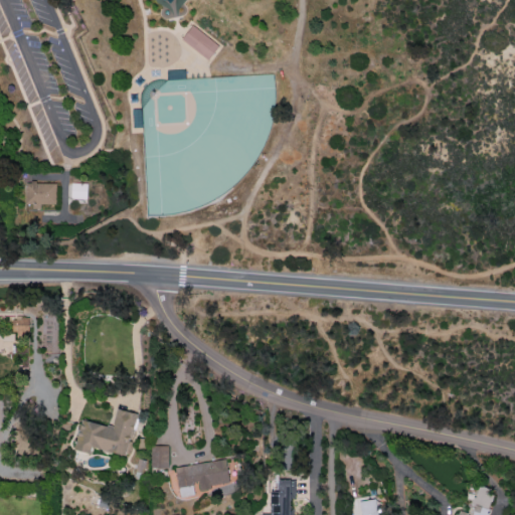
[(182,39),(207,57),(217,45),(192,26),(182,39)]
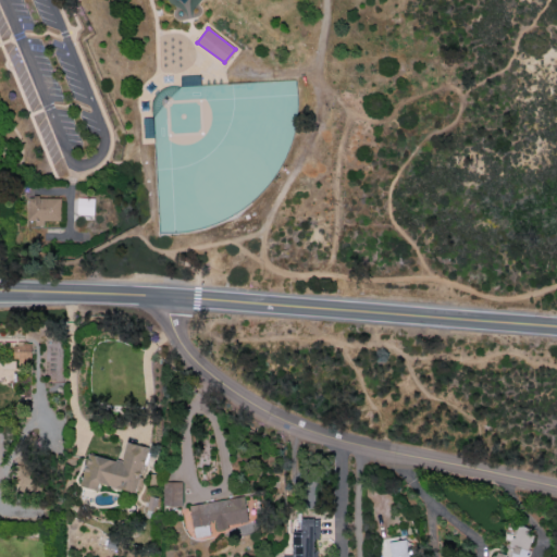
[(60,198),(59,220),(42,219),(42,224),(34,224),(34,220),(27,220),(28,197),(32,197),(32,195),(38,195),(38,197),(60,198)]
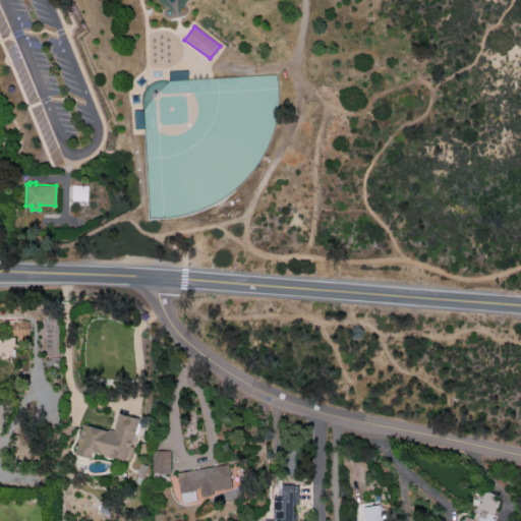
[(71,184),(88,185),(87,200),(70,199),(71,184)]
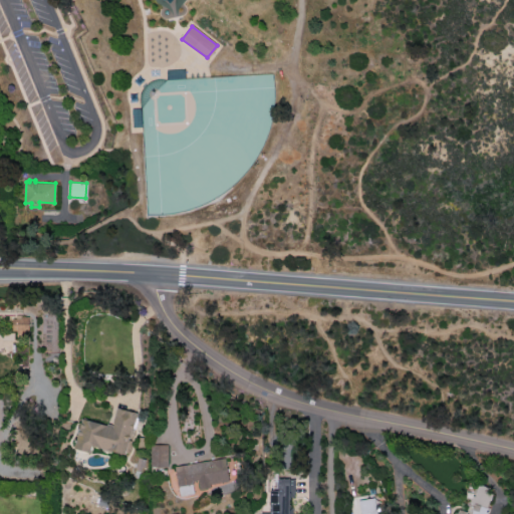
[(13,316),(13,334),(28,333),(28,316),(13,316)]
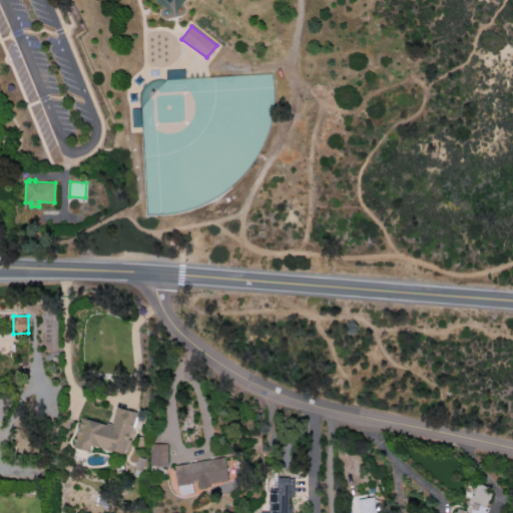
[(80,418),(74,448),(90,451),(91,446),(127,453),(135,411),(115,406),(111,425),(80,418)]
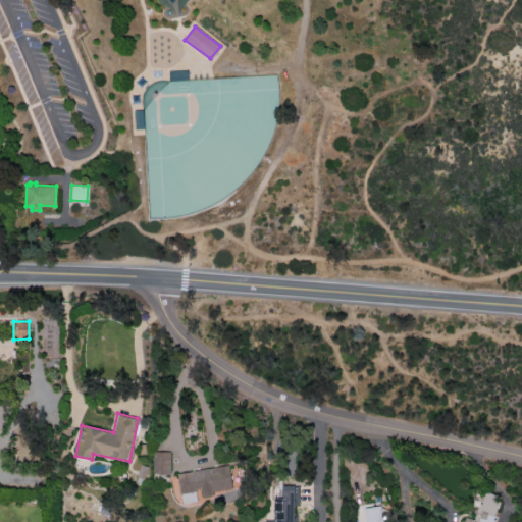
[(169,474),(169,451),(152,452),(153,475),(169,474)]
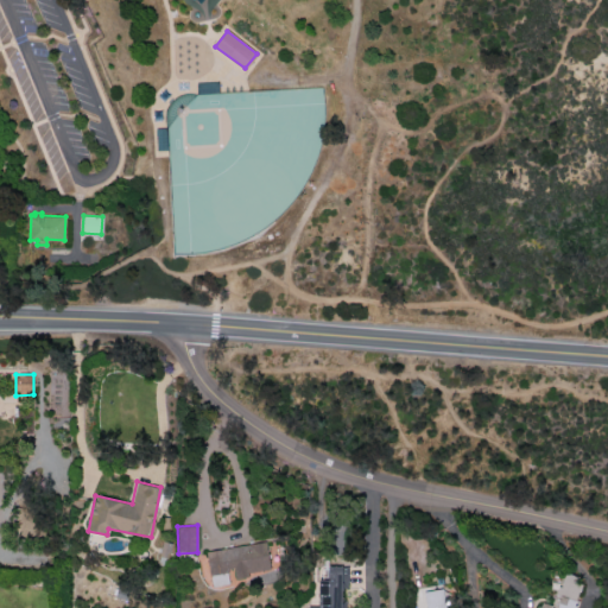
[(206,550),(210,586),(229,583),(227,570),(234,569),(234,576),(271,570),(266,542),(206,550)]
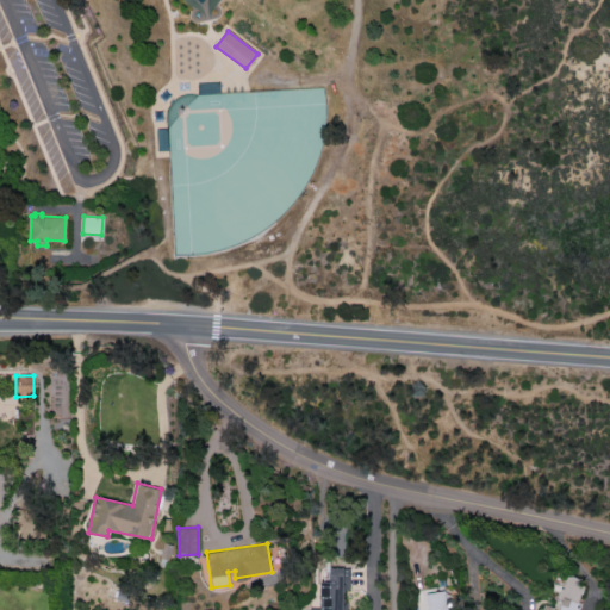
[(349,567),(329,567),(328,582),(319,582),(319,608),(304,608),(303,609),(344,609),(344,590),(349,590),(349,567)]
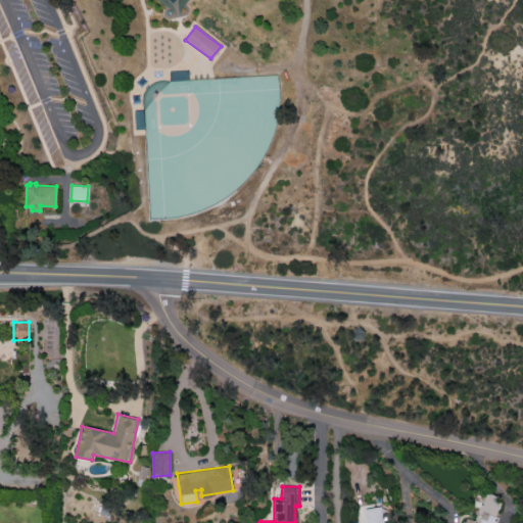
[(381,522),(380,507),(364,509),(365,522),(381,522)]
